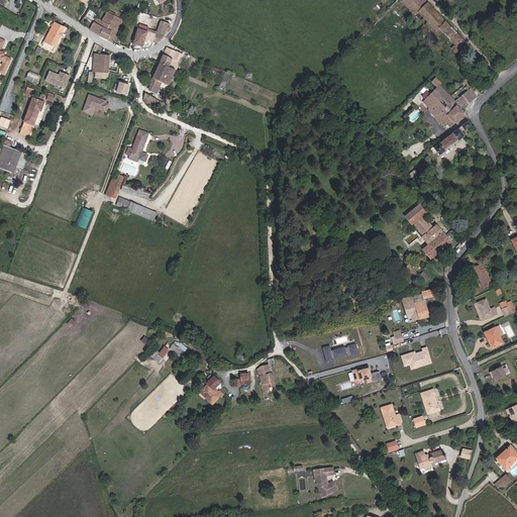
[(464,41),(438,15),(423,0),(402,0),(401,1),(423,23),(425,26),(426,25),(429,23),(436,30),(439,27),(455,45),(451,48),(456,53),(458,50),(457,48),(458,47),(464,41)]
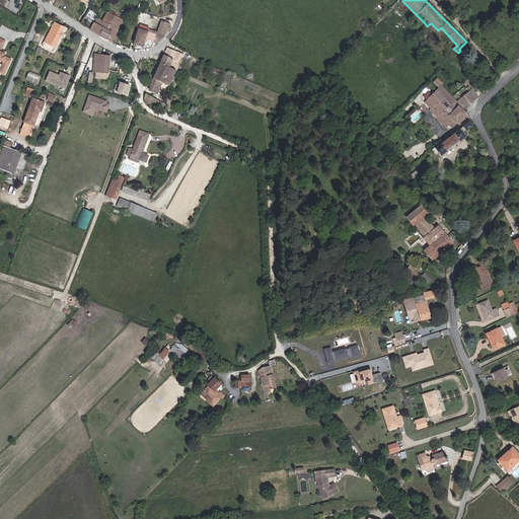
[(85,17),(94,21),(98,13),(91,9),(85,17)]
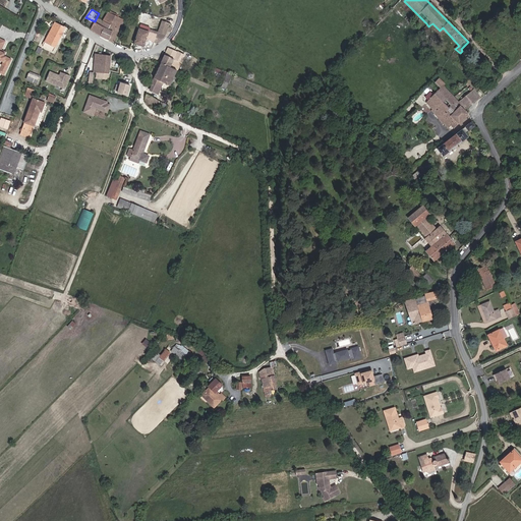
[(30,21),(32,15),(24,12),(22,18),(30,21)]
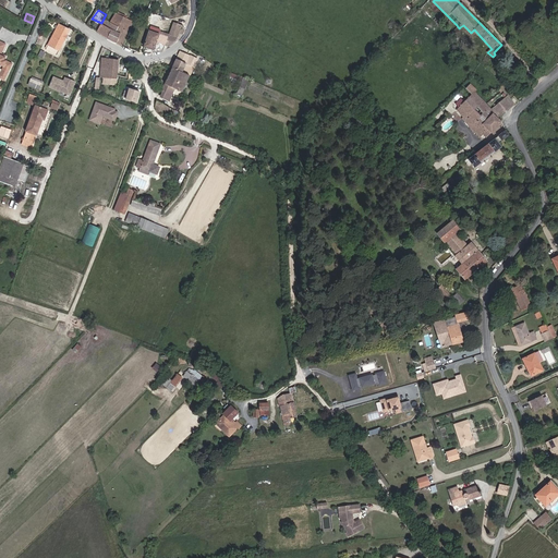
[(117,43),(122,46),(133,22),(116,14),(110,23),(105,20),(101,25),(112,31),(120,34),(117,43)]
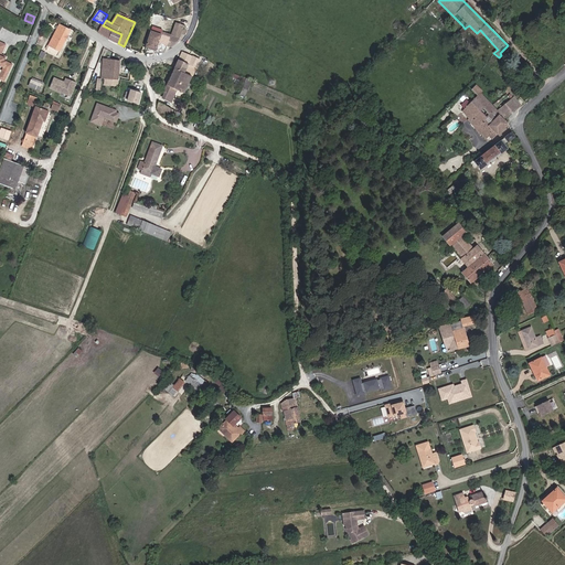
[(171,48),(179,38),(183,28),(184,28),(185,27),(176,22),(171,35),(161,32),(160,34),(151,31),(145,48),(156,51),(159,43),(171,48)]
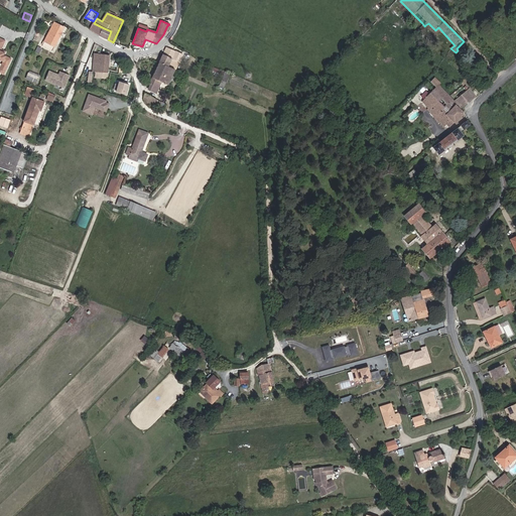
[(108,39),(111,31),(104,28),(94,23),(93,22),(90,29),(101,36),(108,39)]
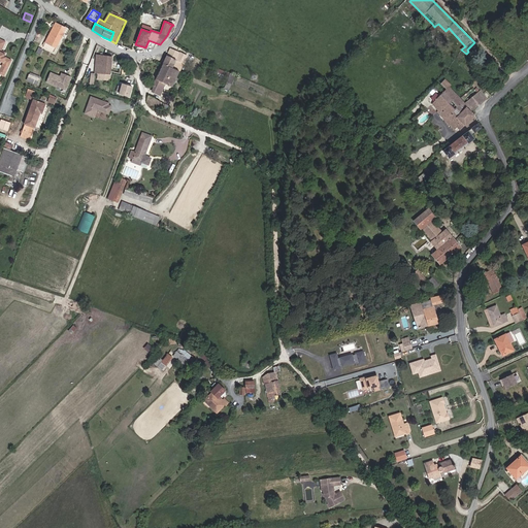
[(61,38),(62,38),(64,34),(63,33),(66,28),(56,24),(45,42),(56,48),(61,38)]
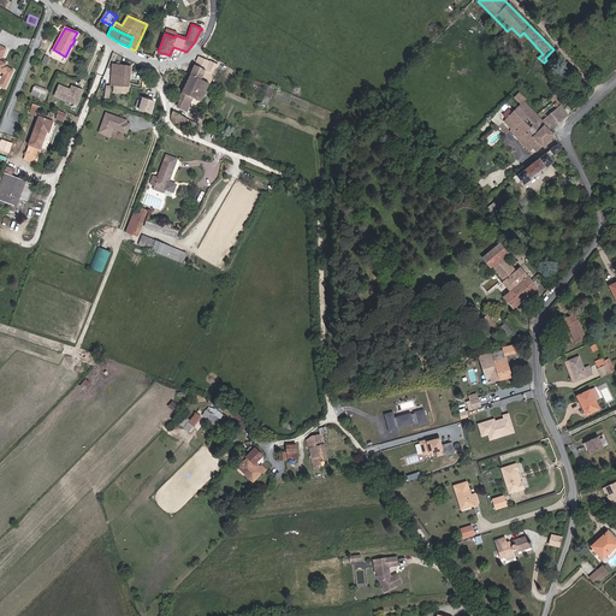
[(497,37),(499,40),(509,31),(508,30),(507,31),(504,28),(503,29),(504,31),(497,37)]
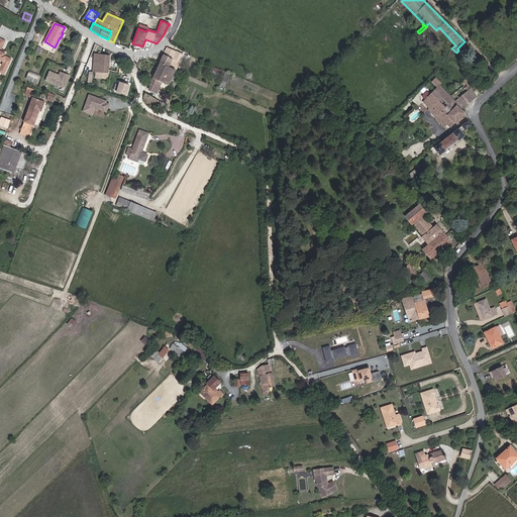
[(0,60),(3,62),(2,65),(7,68),(11,59),(4,56),(5,54),(0,52),(1,49),(5,40),(0,37),(0,60)]
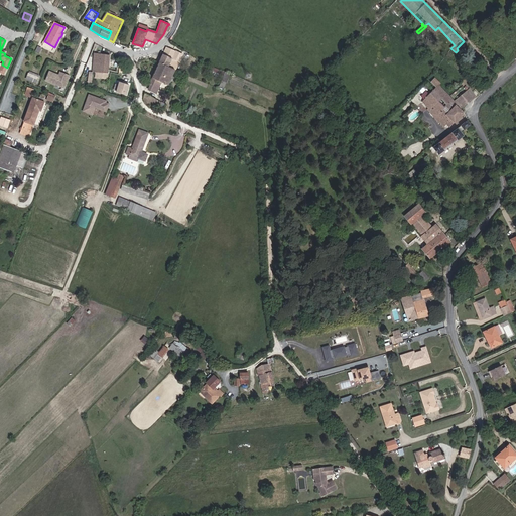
[(175,71),(182,55),(175,51),(166,47),(162,55),(159,62),(167,67),(175,71)]
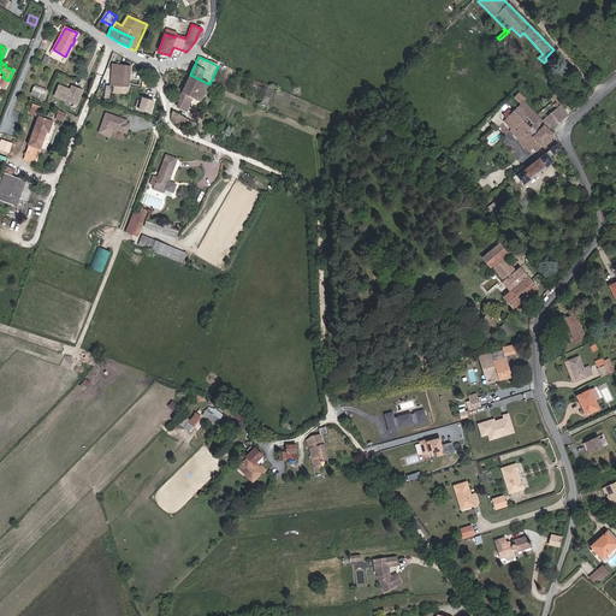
[(117,92),(128,93),(131,66),(113,64),(111,86),(114,87),(113,93),(117,94),(117,92)]
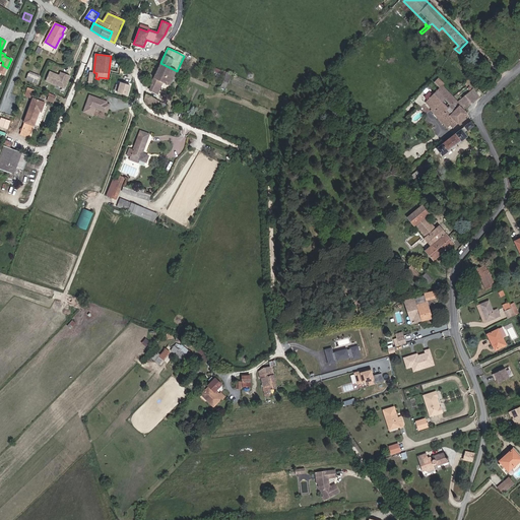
[(164,82),(161,82),(169,67),(160,63),(153,78),(150,84),(151,85),(149,90),(157,94),(164,82)]
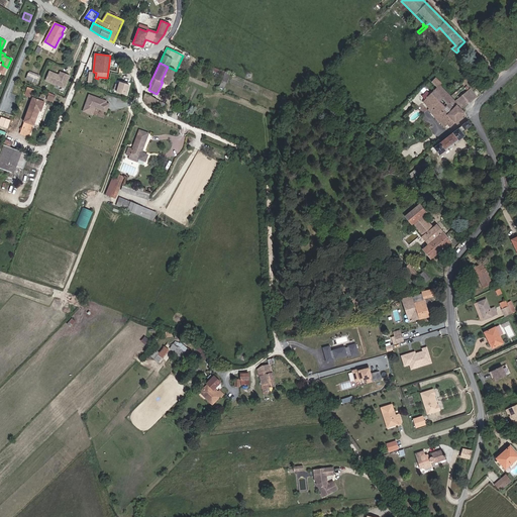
[(163,82),(169,85),(176,71),(168,67),(161,82),(163,82)]
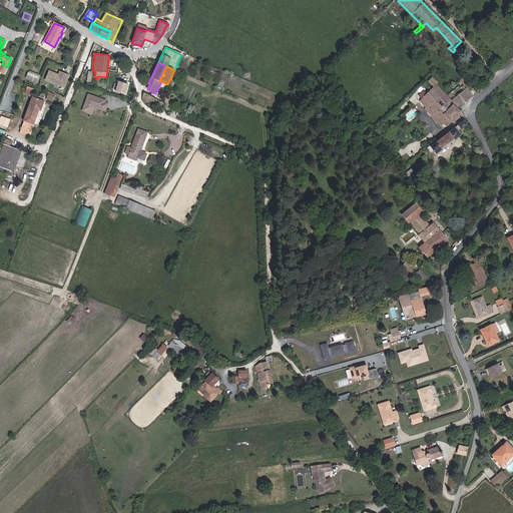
[(44,80),(62,88),(68,76),(59,72),(57,76),(55,75),(55,74),(49,71),(44,80)]
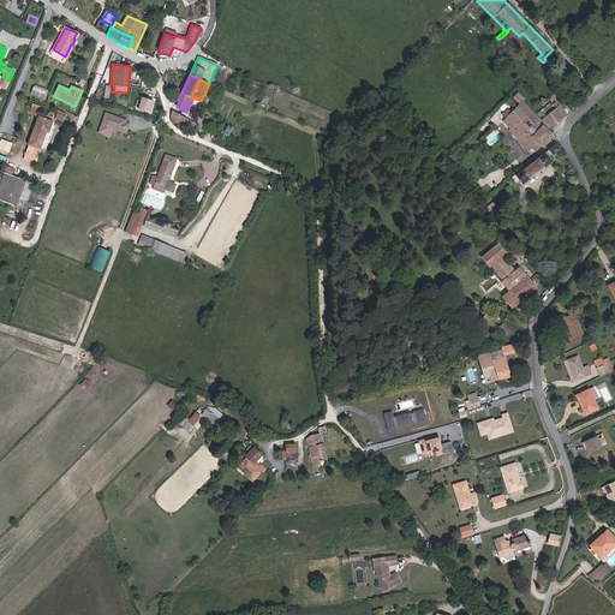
[(261,105),(266,107),(273,88),(269,85),(261,105)]
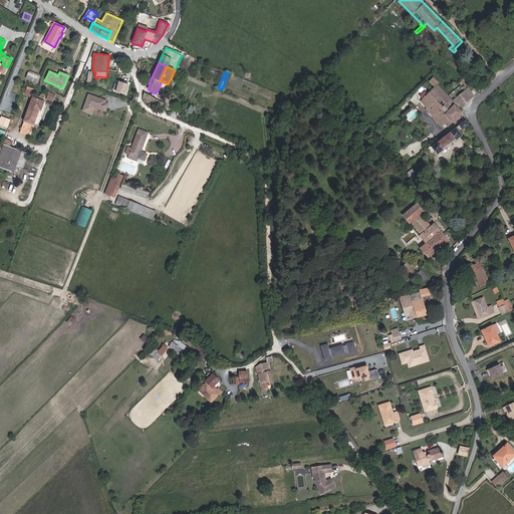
[(36,81),(38,77),(29,73),(27,78),(36,81)]
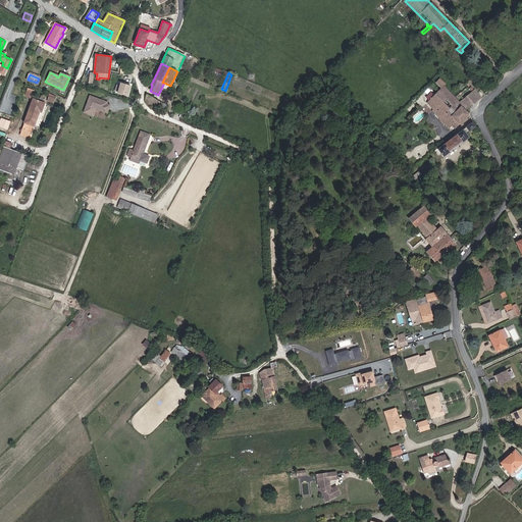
[(451,105),(456,100),(444,86),(446,85),(439,79),(435,84),(440,89),(437,92),(438,92),(451,105)]
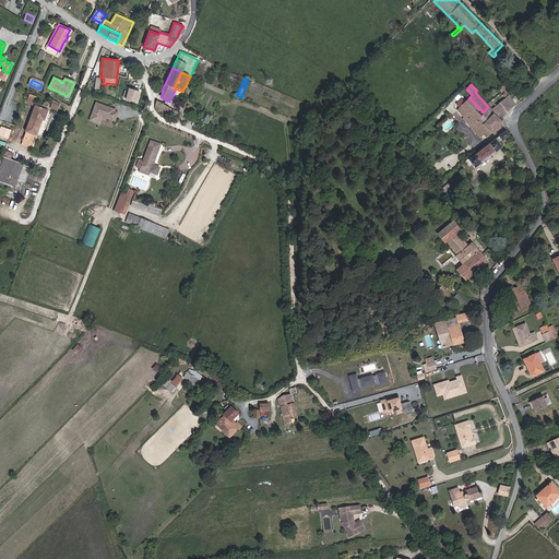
[(491,109),(500,117),(515,104),(508,96),(491,109)]
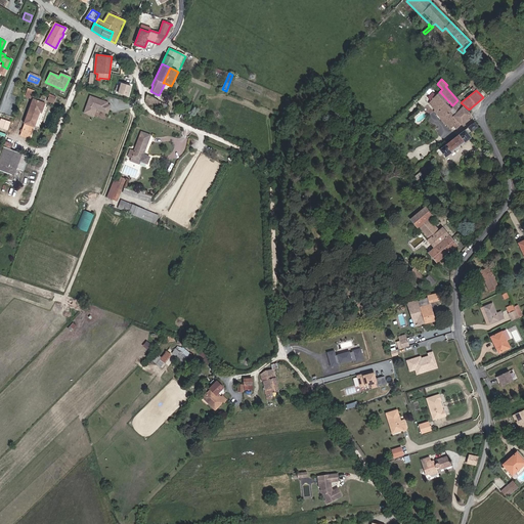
[(453,126),(456,129),(471,115),(463,106),(463,105),(457,100),(452,105),(440,92),(435,97),(432,94),(427,99),(430,102),(428,104),(435,112),(434,113),(437,115),(438,114),(442,118),(441,119),(442,120),(444,118),(448,121),(446,124),(451,129),(453,126)]
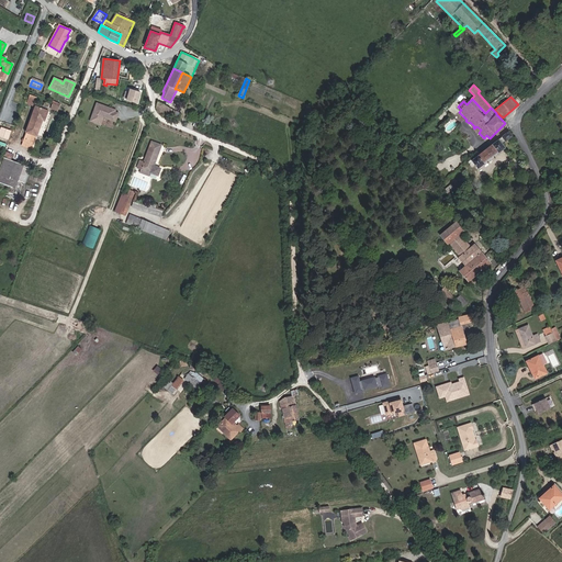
[(159,113),(167,117),(171,109),(158,102),(157,105),(157,111),(159,113)]
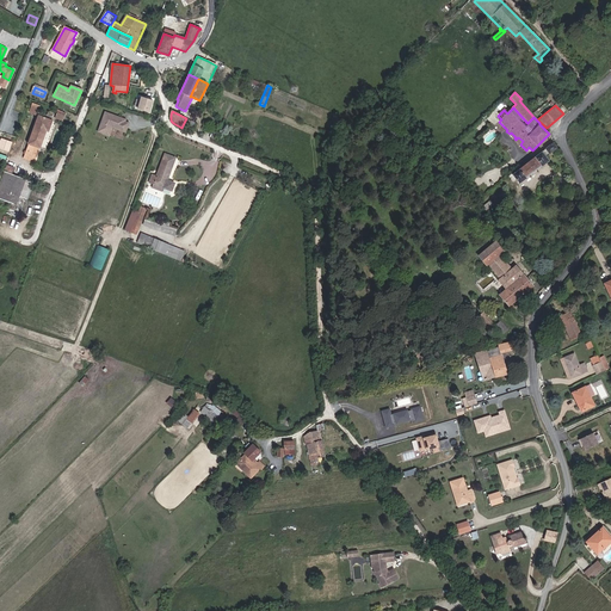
[(122,119),(105,113),(98,134),(109,139),(111,130),(125,135),(128,125),(127,125),(124,124),(121,123),(122,119)]
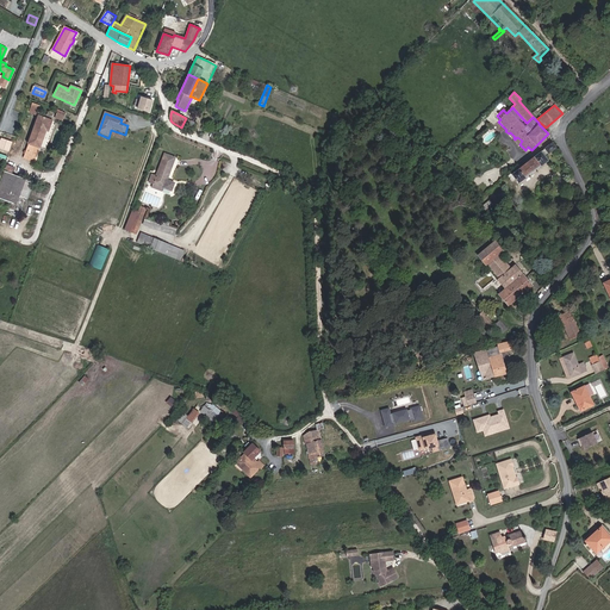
[(24,157),(35,161),(47,130),(49,131),(53,120),(39,116),(24,157)]
